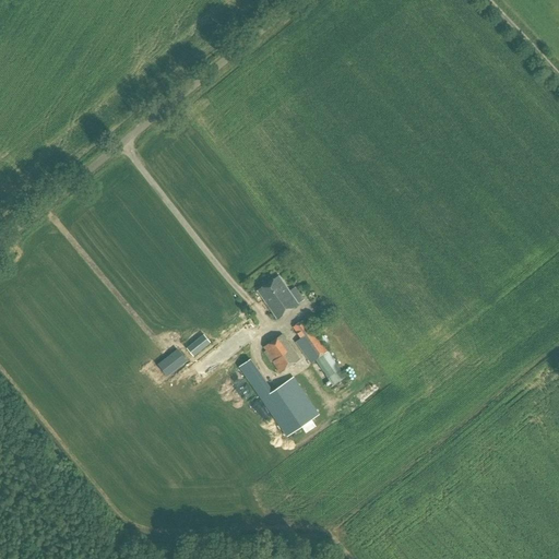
[(257,290),(276,319),(298,305),(278,276),(257,290)]
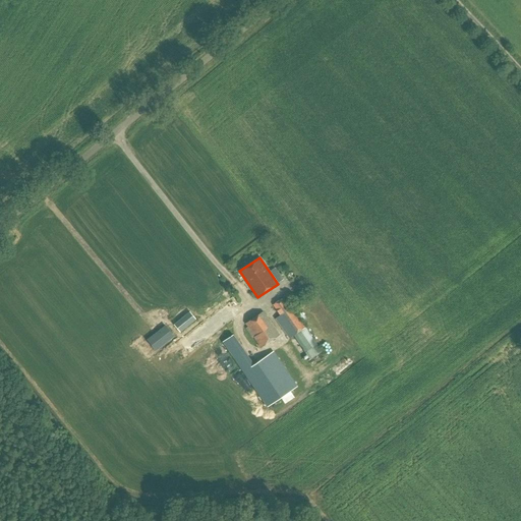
[(274,271),(278,278),(283,276),(279,268),(274,271)]
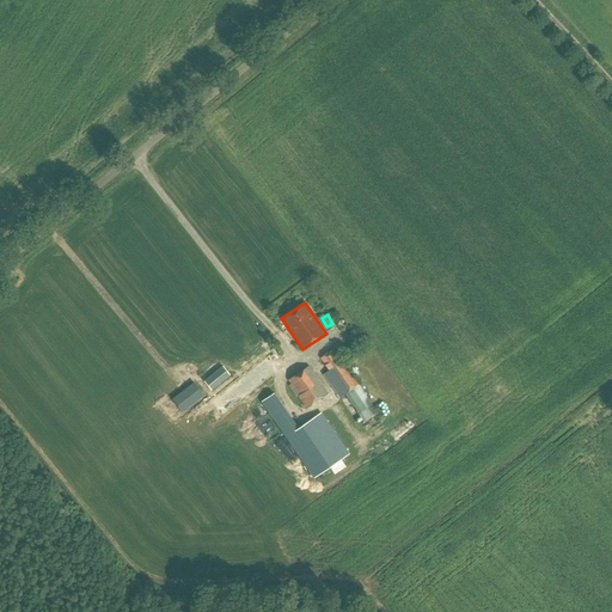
[(324,374),(340,398),(357,385),(332,349),(320,357),(329,371),(324,374)]
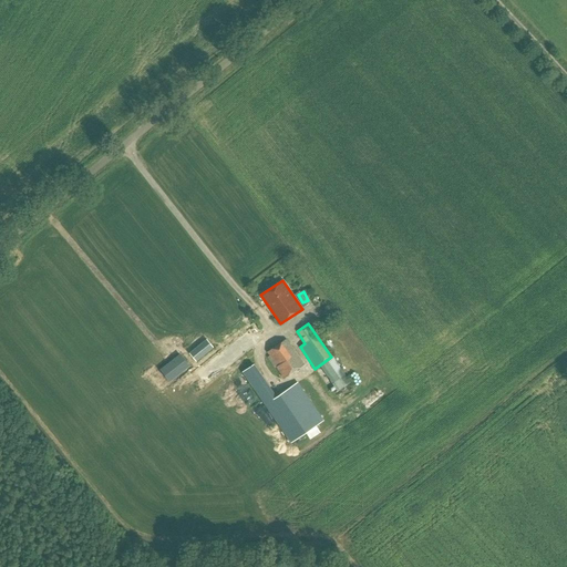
[(185,358),(191,366),(214,348),(206,339),(188,352),(189,354),(185,358)]
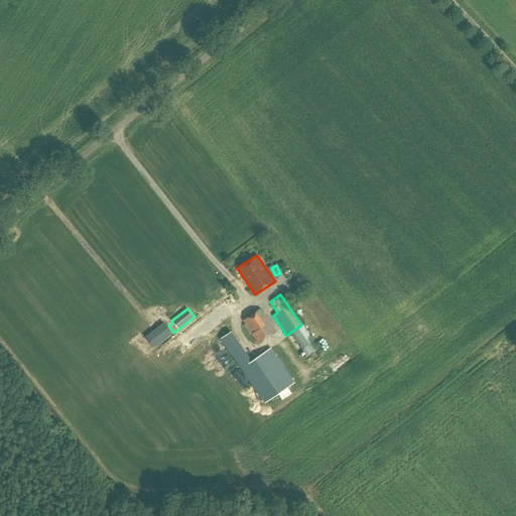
[(251,335),(258,344),(276,332),(260,308),(244,320),(246,324),(243,326),(250,336),(251,335)]
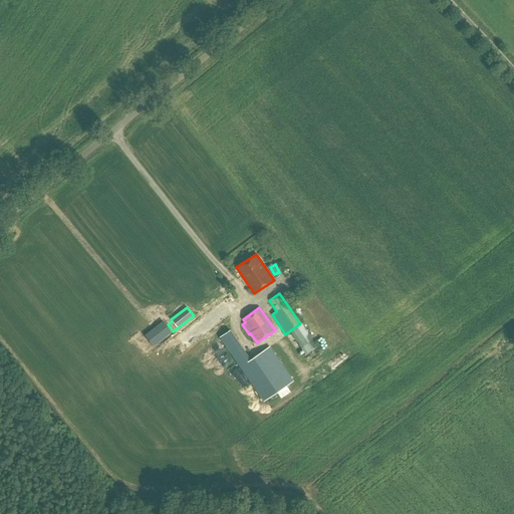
[(173,331),(165,320),(147,333),(155,345),(173,331)]
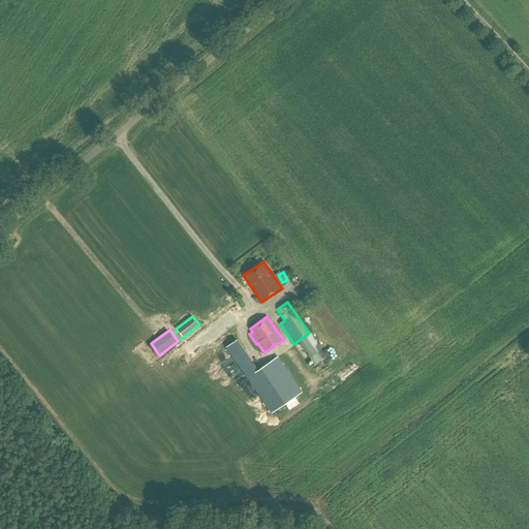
[(321,371),(332,364),(312,333),(302,340),(321,371)]
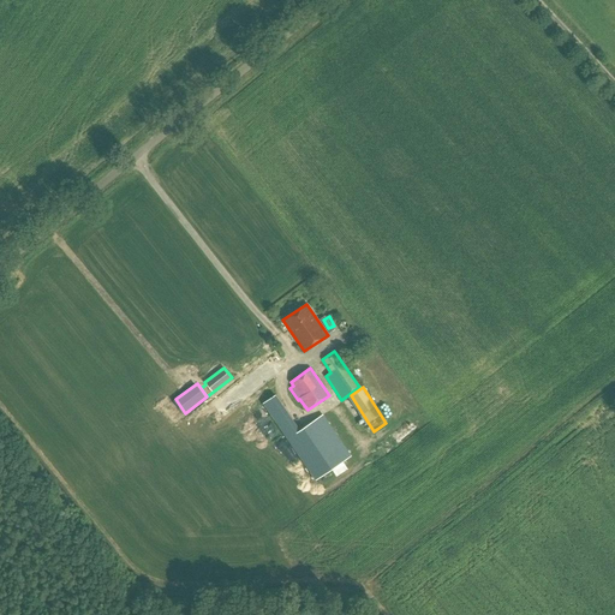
[(288,439),(317,479),(351,457),(322,416),(300,431),(275,395),(263,404),(282,431),(274,437),(280,445),(288,439)]
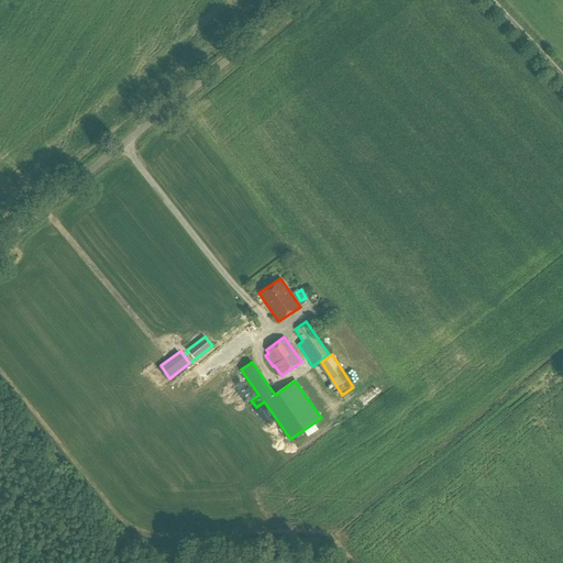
[(355,416),(366,405),(362,400),(351,411),(355,416)]
